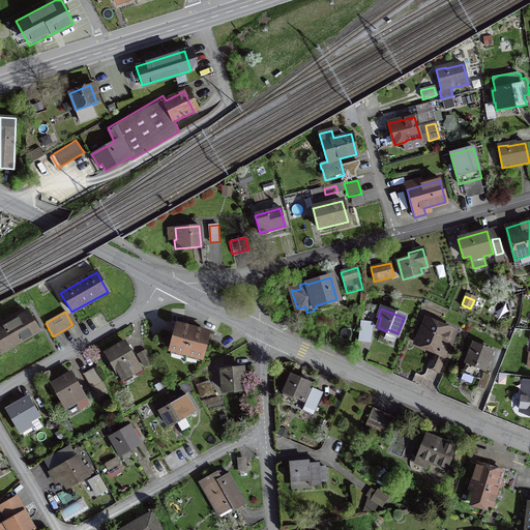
[(38,331),(28,313),(0,328),(0,354),(23,342),(23,341),(38,331)]
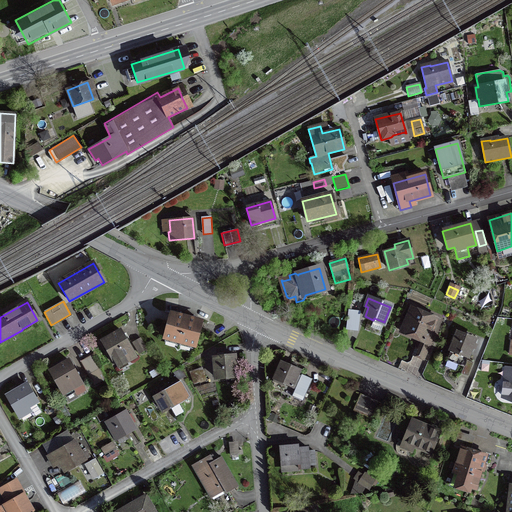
[(420,313),(412,310),(404,326),(411,329),(410,333),(417,336),(416,338),(423,340),(418,351),(416,350),(413,355),(423,359),(430,341),(427,339),(434,320),(428,317),(427,314),(422,312),(420,313)]
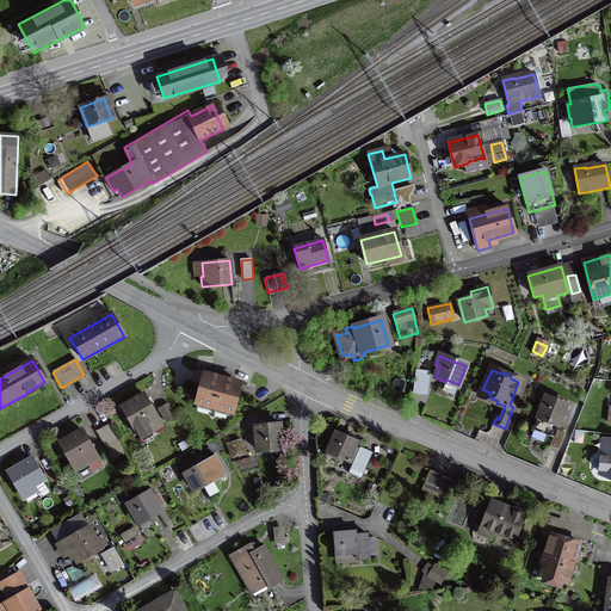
[(430,372),(417,371),(414,394),(427,395),(430,372)]
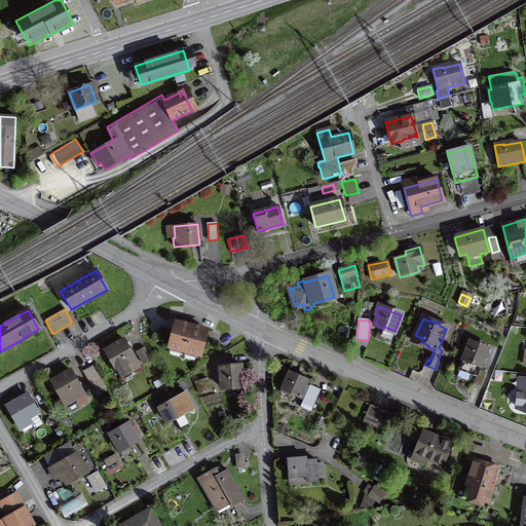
[(199,355),(207,331),(196,328),(191,327),(186,326),(176,323),(168,347),(170,347),(171,345),(178,347),(180,346),(185,347),(183,355),(184,355),(186,347),(190,348),(192,351),(199,353),(198,355),(199,355)]
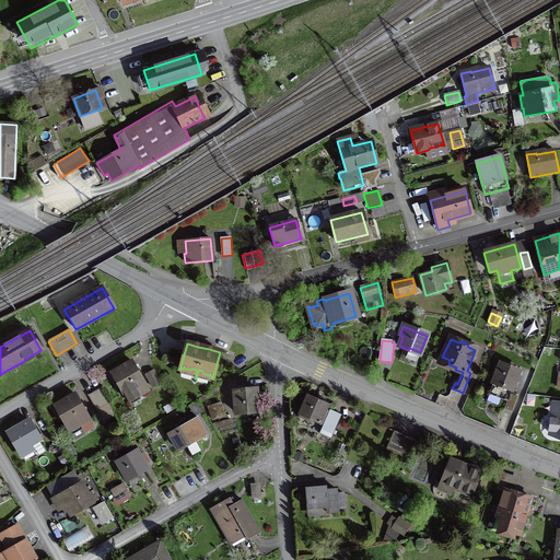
[(149,392),(132,362),(112,374),(123,393),(124,393),(129,403),(149,392)]
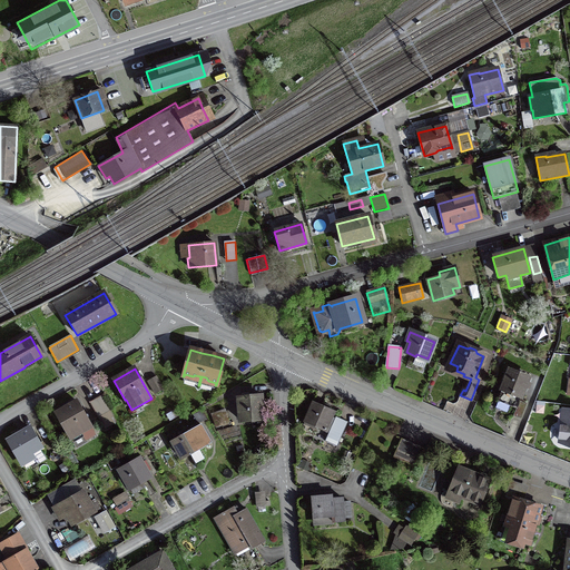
[(512,416),(520,420),(527,404),(519,401),(528,377),(509,371),(498,401),(516,408),(512,416)]
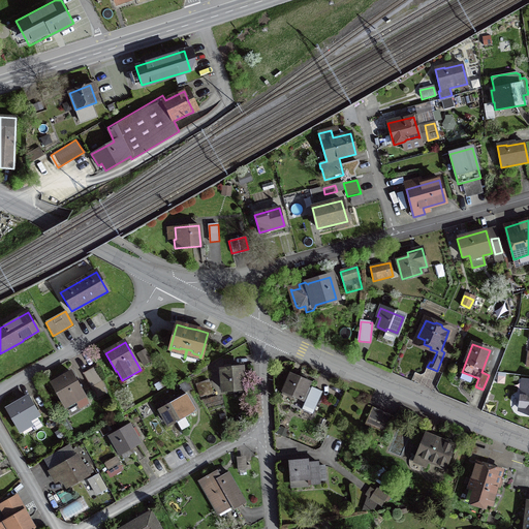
[(151,362),(145,350),(137,354),(144,366),(151,362)]
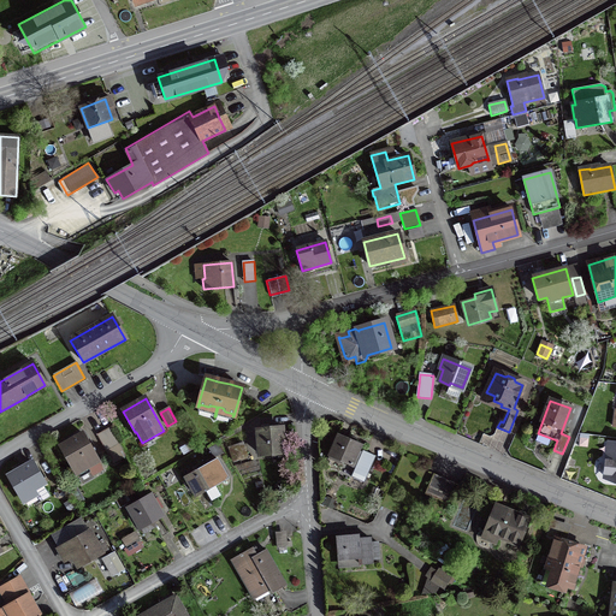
[(120,443),(111,427),(96,436),(112,463),(124,456),(117,444),(120,443)]
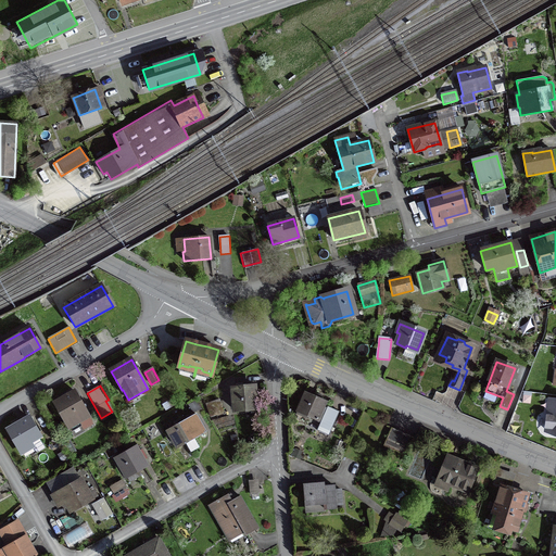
[(254,387),(232,389),(234,411),(256,409),(254,387)]
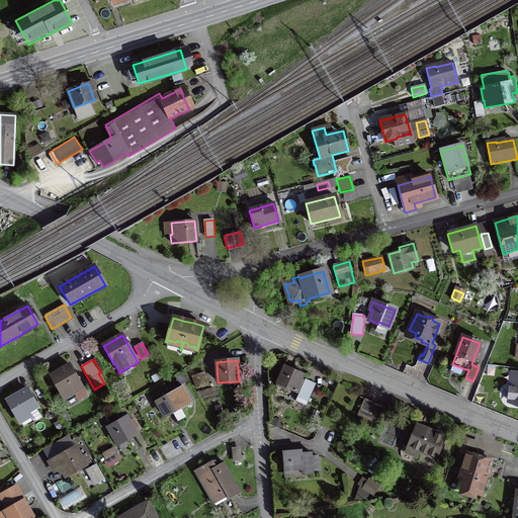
[(70,365),(50,376),(68,408),(78,402),(77,400),(86,395),(70,365)]
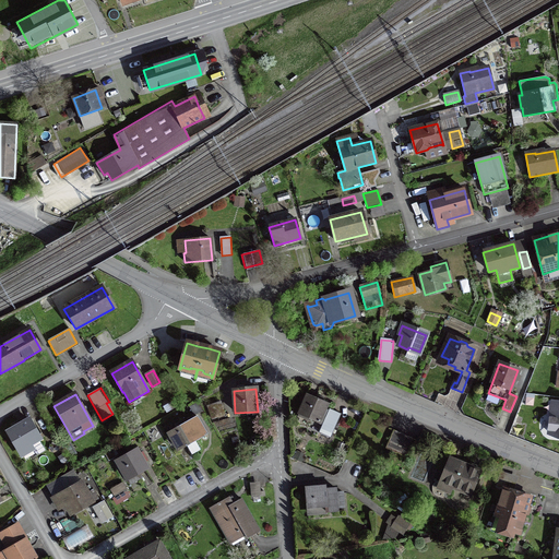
[(328,404),(307,395),(298,414),(319,424),(328,404)]
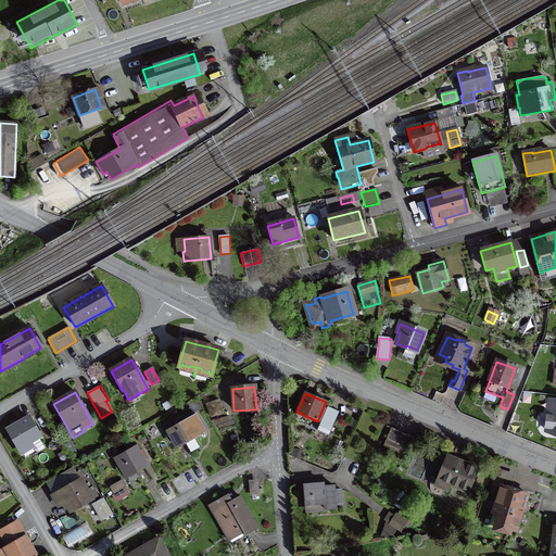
[(546,431),(555,434),(555,401),(550,401),(546,431)]
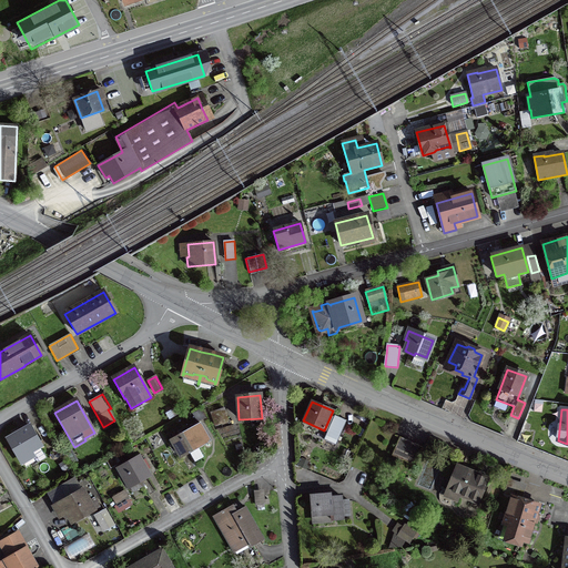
[(221,423),(216,411),(210,413),(214,425),(221,423)]
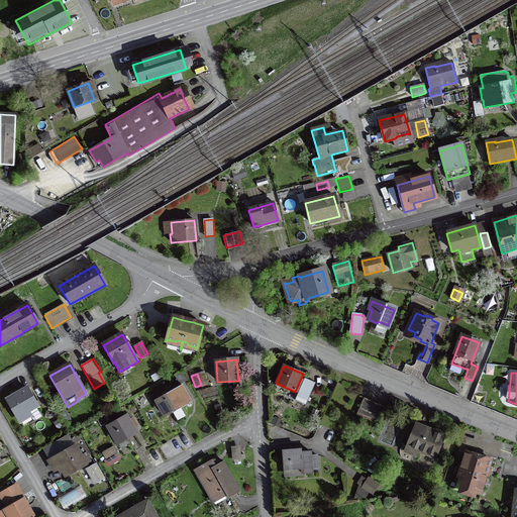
[(298,398),(306,401),(314,383),(306,379),(298,398)]
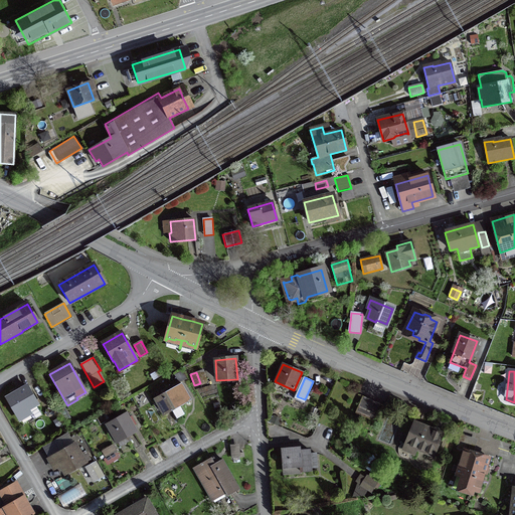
[(36,403),(26,387),(7,398),(16,415),(36,403)]
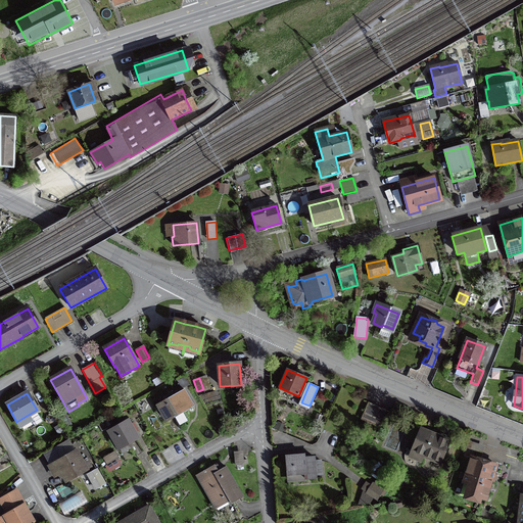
[(186,419),(173,396),(157,406),(167,421),(174,417),(179,425),(185,422),(186,419)]
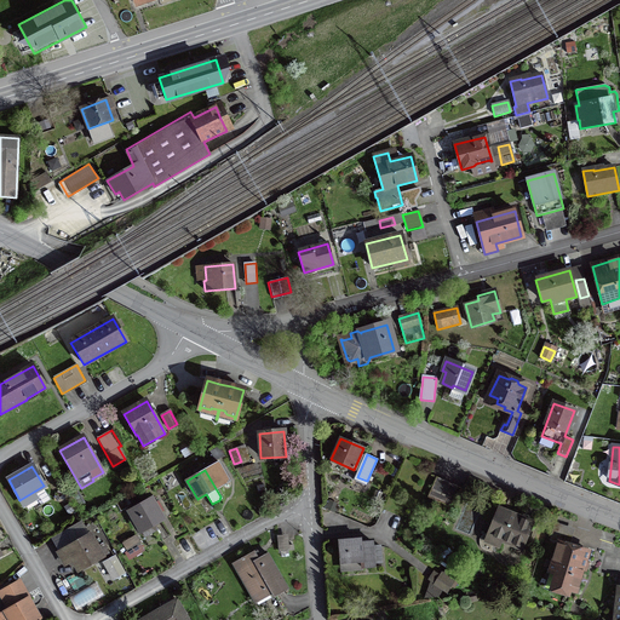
[(449,506),(458,487),(436,478),(428,498),(449,506)]
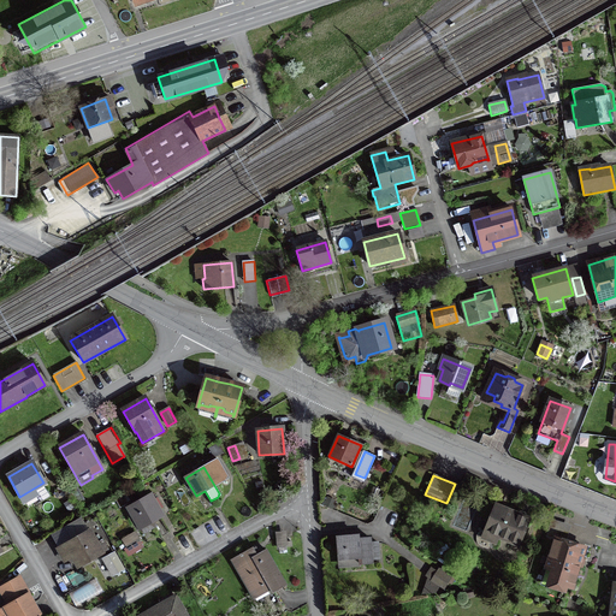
[(149,496),(129,508),(143,534),(155,527),(153,521),(161,516),(158,510),(161,508),(157,499),(153,502),(149,496)]
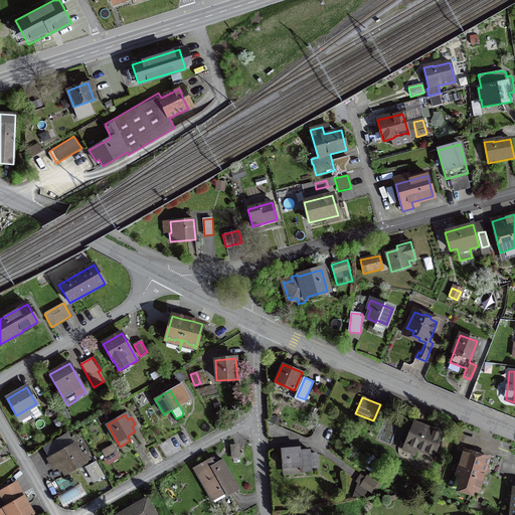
[(405,444),(434,456),(442,435),(413,423),(405,444)]
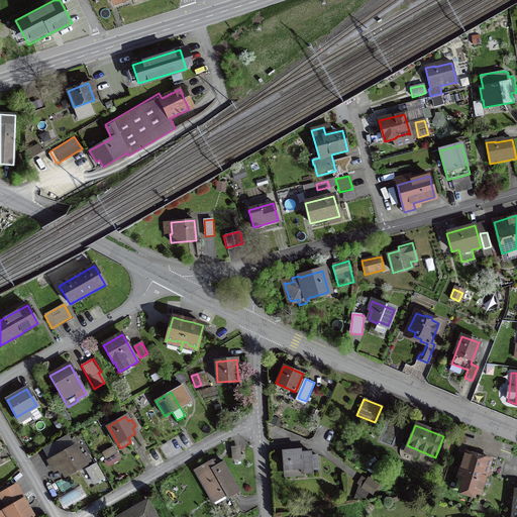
[(74,446),(48,461),(53,468),(59,464),(66,476),(85,464),(74,446)]
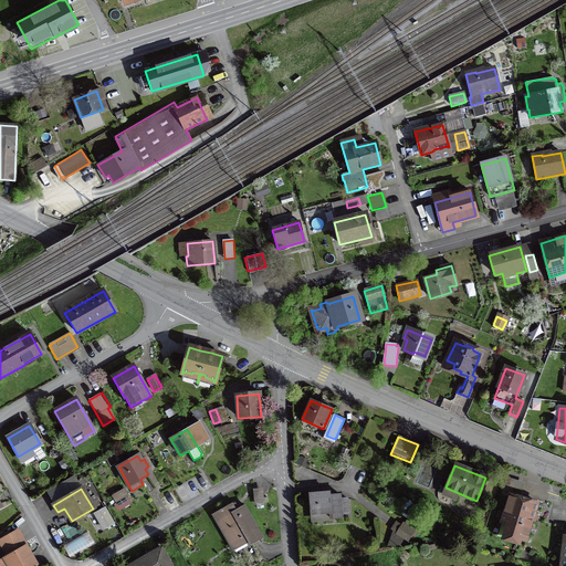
[(112,495),(116,502),(127,495),(123,489),(112,495)]
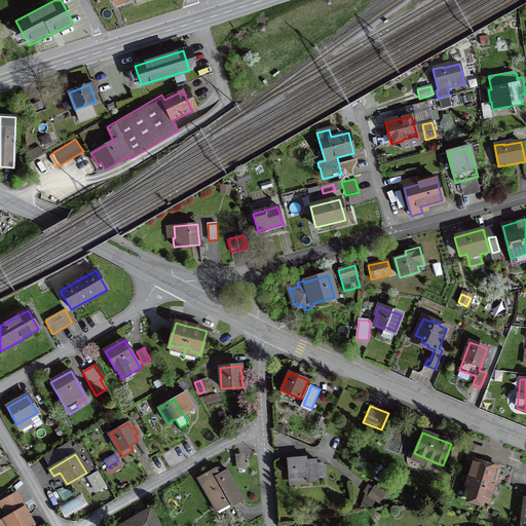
[(307,457),(287,459),(289,478),(306,477),(307,482),(317,481),(317,479),(324,478),(323,464),(316,464),(315,460),(308,461),(307,457)]
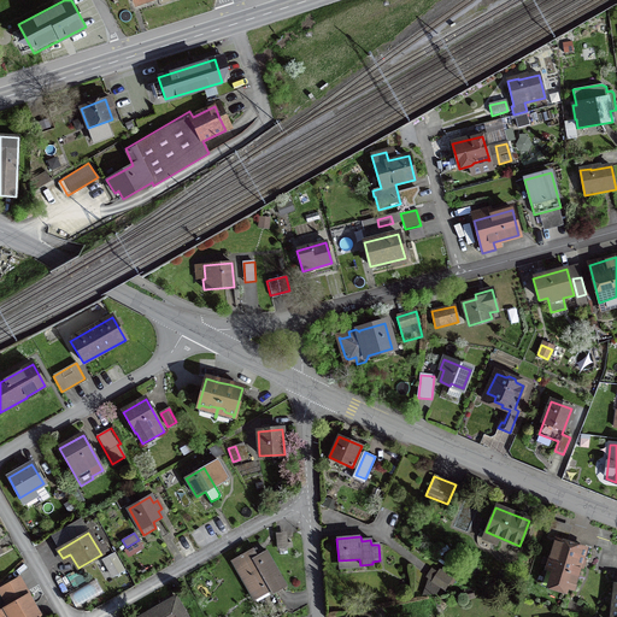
[(551,582),(573,588),(585,550),(565,544),(565,542),(556,540),(547,569),(554,571),(551,582)]
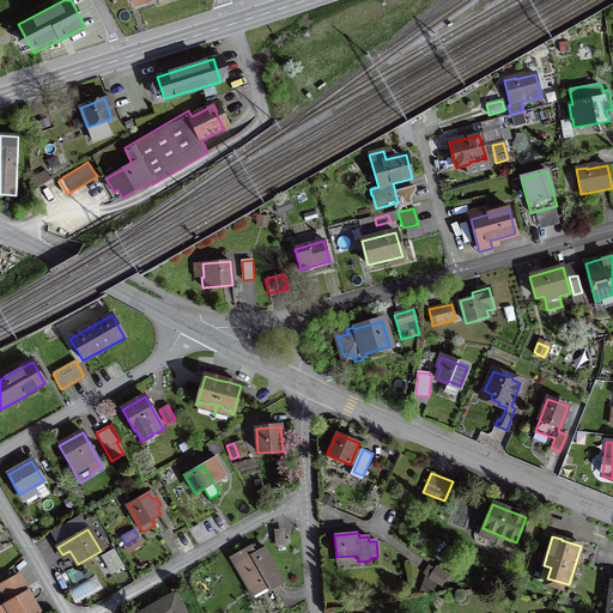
[(255,553),(250,546),(230,558),(235,566),(253,596),(268,587),(271,590),(284,583),(278,574),(279,572),(265,547),(255,553)]
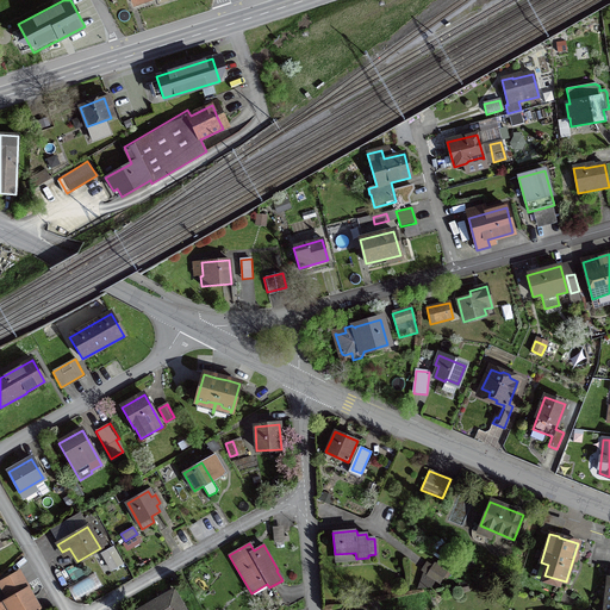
[(111,570),(122,564),(112,548),(101,554),(111,570)]
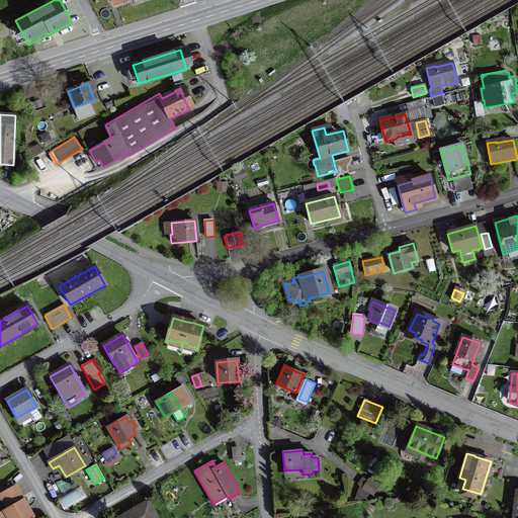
[(363,479),(358,486),(372,495),(377,486),(369,480),(368,482),(363,479)]
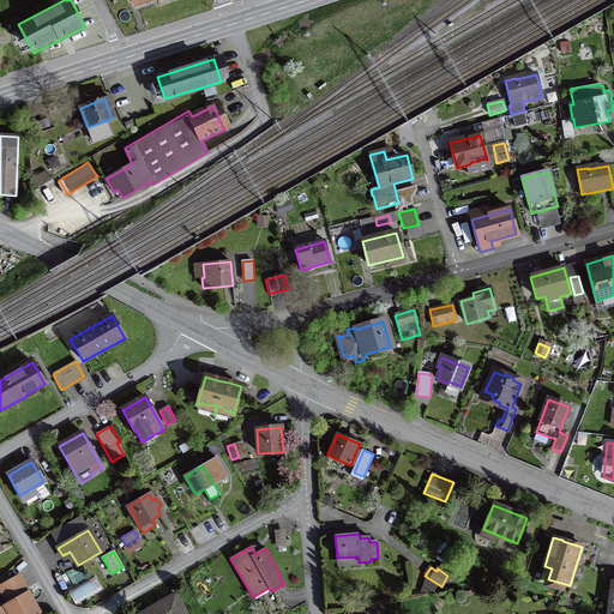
[(35,613),(38,613),(26,594),(6,606),(11,613),(10,613),(35,613)]
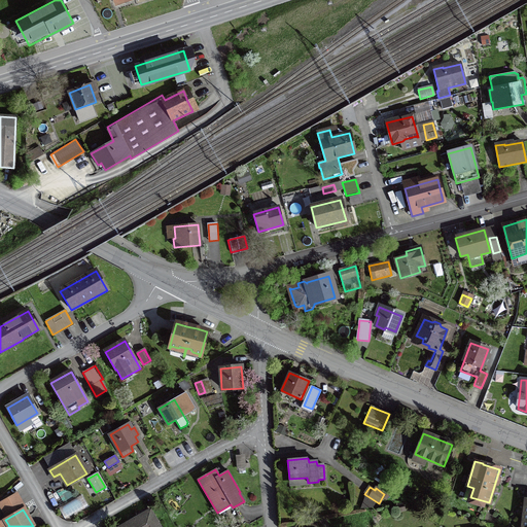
[(159,526),(149,511),(119,526),(159,526)]
